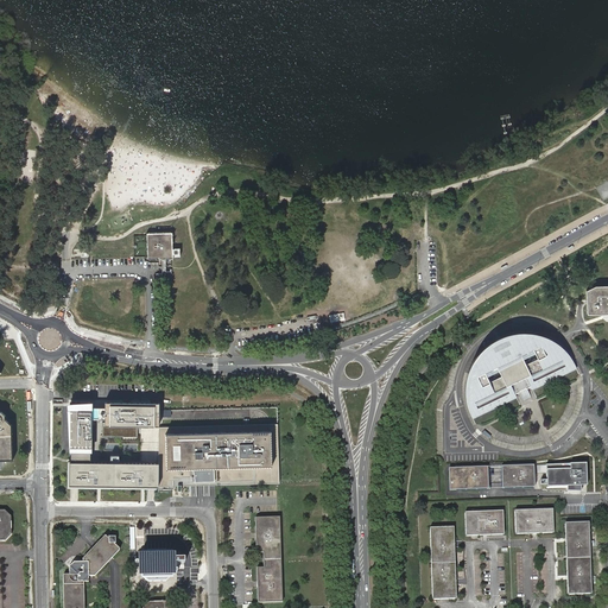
[(171,232),(146,233),(147,258),(171,257),(171,254),(171,247),(171,232)]
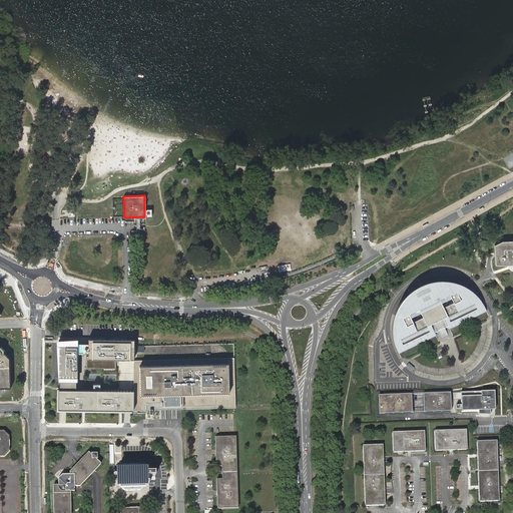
[(512,240),(502,241),(495,245),(495,252),(495,254),(495,258),(495,266),(503,266),(508,266),(509,265),(510,265),(511,264),(512,264),(512,263),(512,240)]
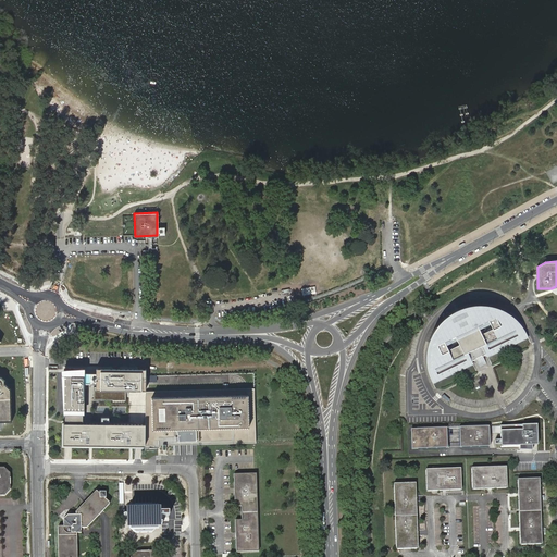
[(486,355),(527,335),(524,331),(522,327),(520,323),(517,320),(514,317),(510,314),(506,312),(504,311),(502,310),(498,308),(494,307),(490,306),(484,305),(480,305),(475,305),(471,305),(467,306),(462,307),(458,309),(454,310),(450,313),(446,316),(443,319),(440,322),(436,325),(435,327),(434,330),(433,331),(432,333),(431,335),(430,337),(429,339),(429,342),(428,344),(428,346),(426,348),(426,349),(426,351),(426,354),(426,356),(426,358),(426,360),(426,363),(426,366),(428,368),(428,370),(428,372),(429,374),(430,376),(431,379),(432,381),(472,361),(474,356),(472,353),(477,350),(479,349),(481,353),(486,355)]
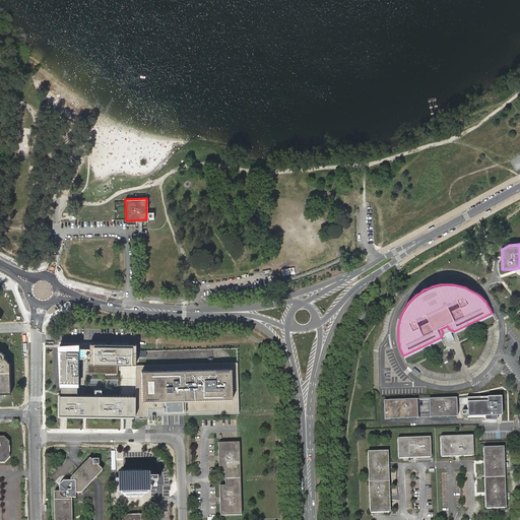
[(494,316),(492,313),(454,331),(456,334),(494,316)]
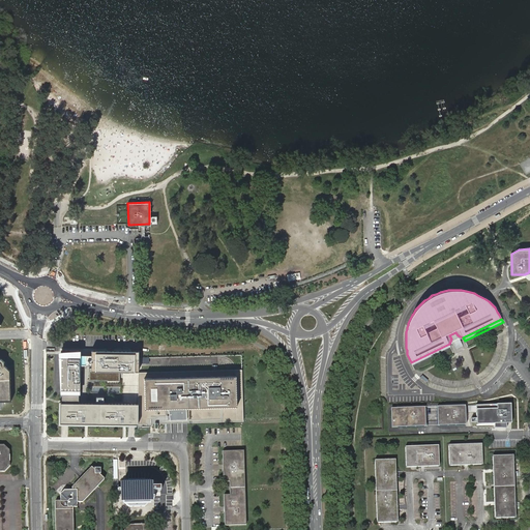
[(449,344),(411,362),(412,365),(450,347),(449,344)]
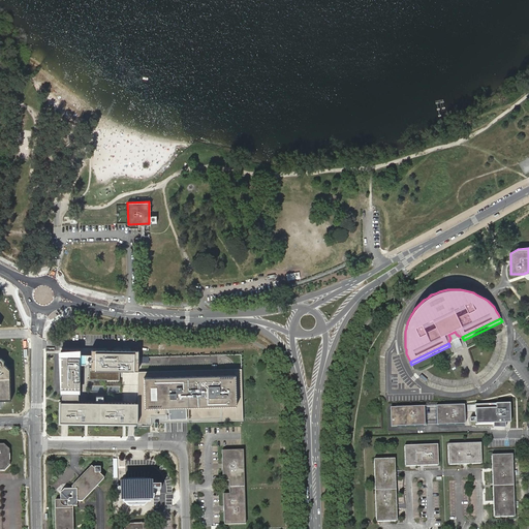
[(137,369),(137,348),(132,348),(90,348),(89,354),(80,353),(80,349),(56,350),(60,393),(59,401),(57,422),(139,421),(137,369)]
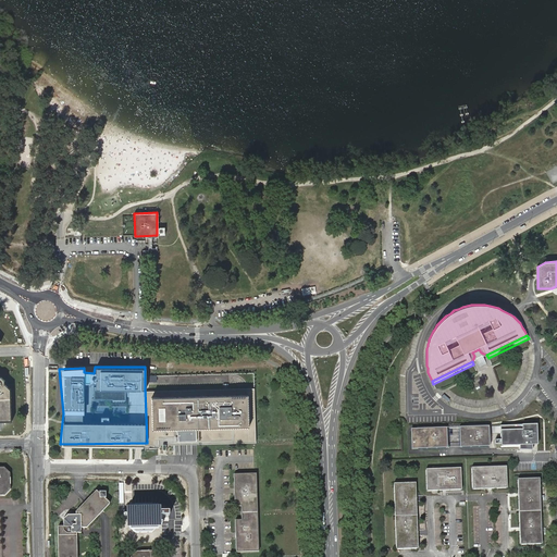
[(0,421),(13,421),(12,386),(5,381),(5,378),(0,373),(0,372),(0,421)]
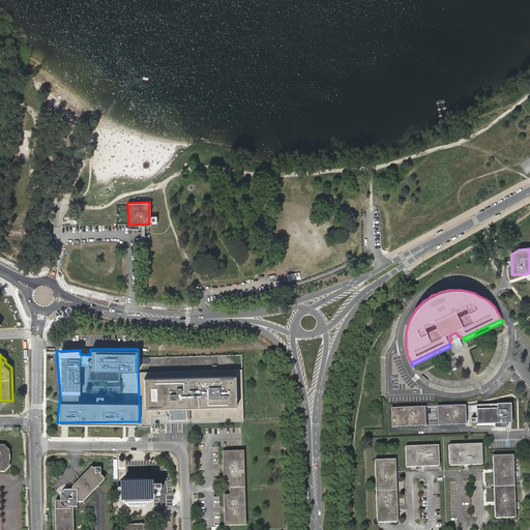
[(194,421),(242,420),(241,369),(138,370),(140,421),(194,421)]
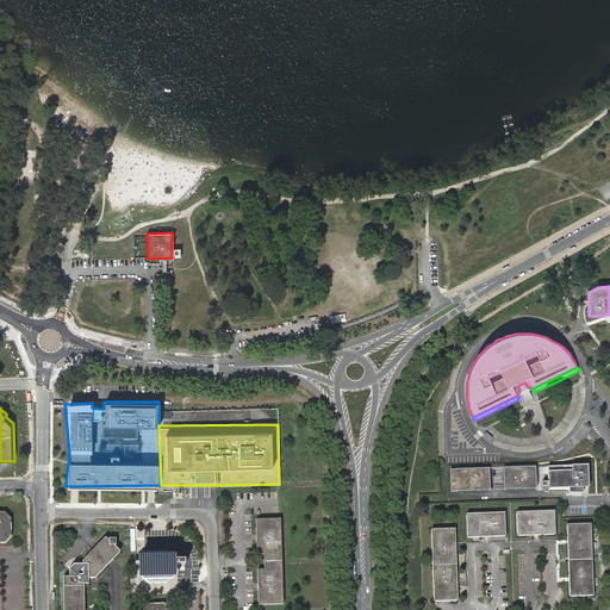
[(587,466),(548,467),(548,483),(542,483),(542,486),(548,486),(548,490),(568,489),(568,493),(583,493),(583,489),(589,487),(587,466)]
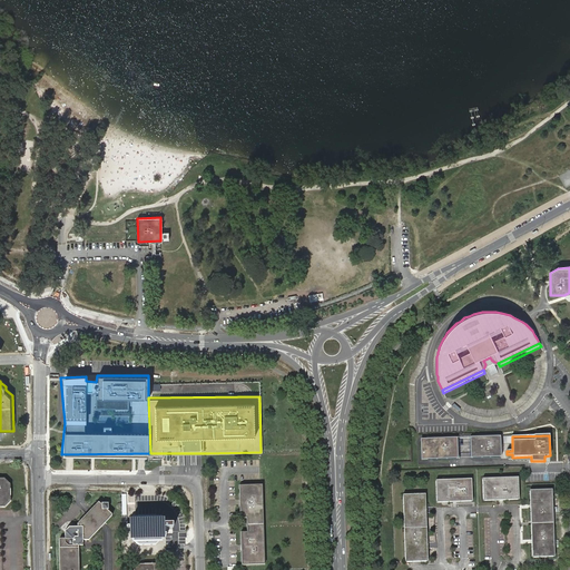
[(500,436),(470,438),(471,459),(501,458),(500,436)]
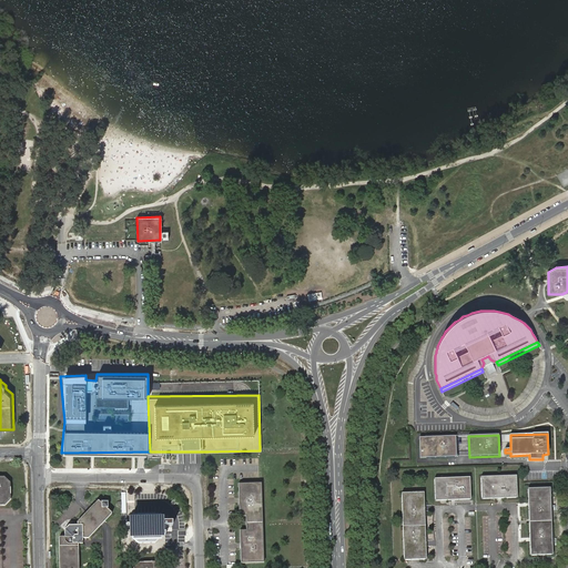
[(419,458),(456,457),(455,436),(423,437),(419,442),(419,458)]
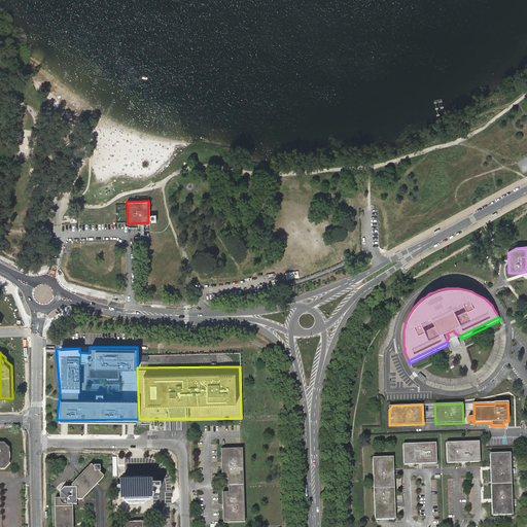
[(4,443),(0,442),(0,468),(5,468),(10,463),(10,448),(4,443)]
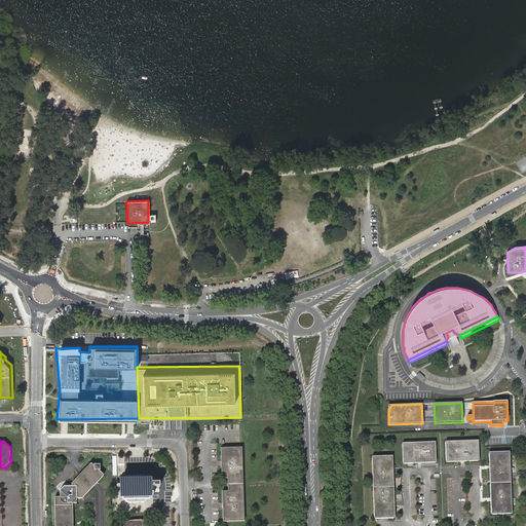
[(446,462),(479,461),(478,441),(445,442),(446,462)]
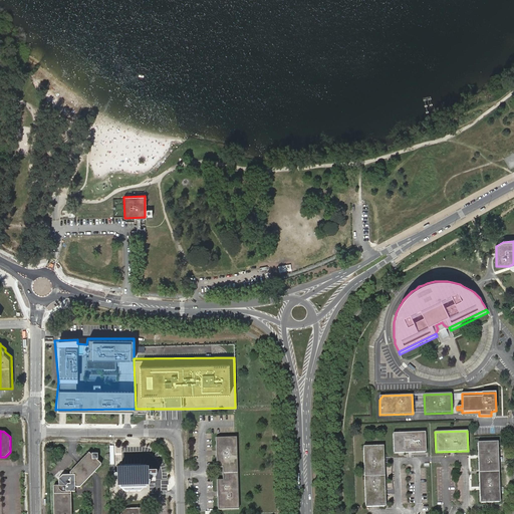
[(392,434),(393,454),(425,452),(424,433),(392,434)]
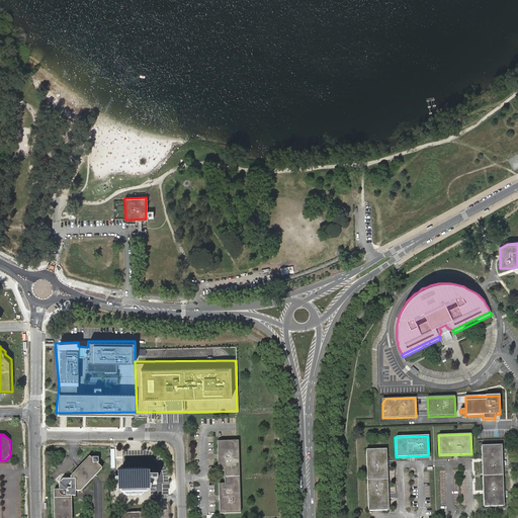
[(239,438),(218,438),(218,468),(224,468),(225,482),(219,482),(219,512),(241,511),(239,438)]
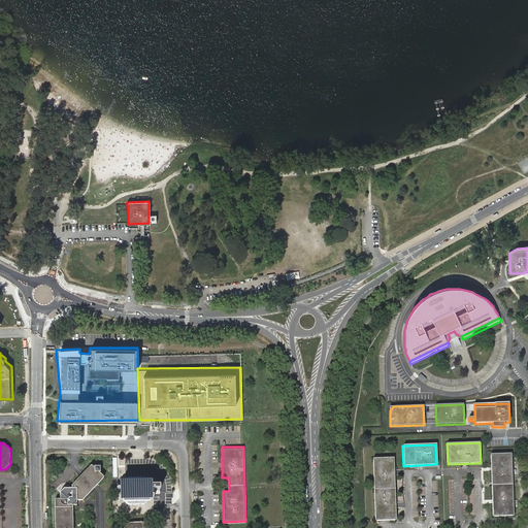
[(493,517),(514,516),(512,454),(491,454),(492,498),(493,517)]
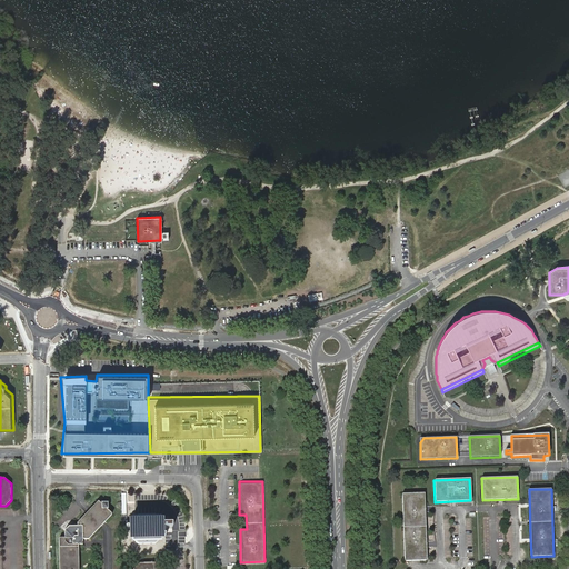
[(401,495),(403,561),(426,561),(423,493),(401,495)]
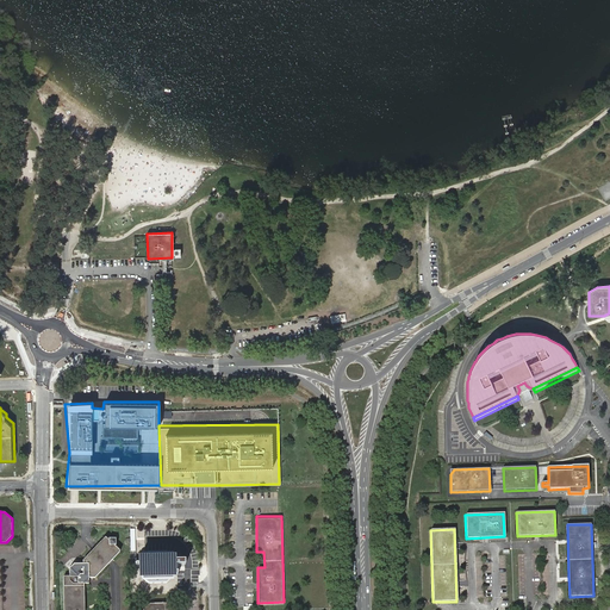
[(64,577),(64,609),(83,609),(83,583),(88,578),(94,578),(119,551),(114,546),(114,539),(107,540),(105,537),(80,565),(73,565),(69,568),(69,577),(64,577)]
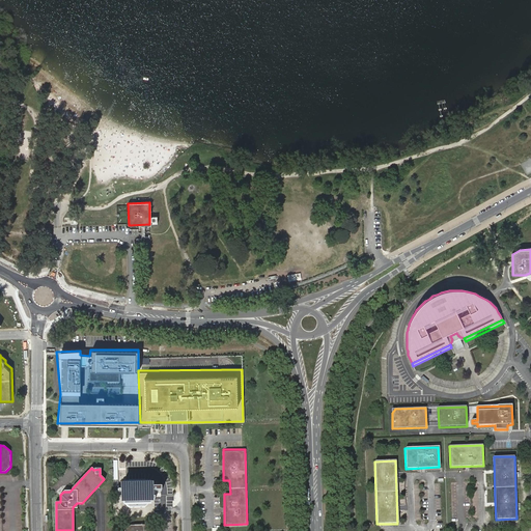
[(144,481),(129,482),(122,488),(123,503),(129,508),(145,508),(150,503),(149,487),(144,481)]
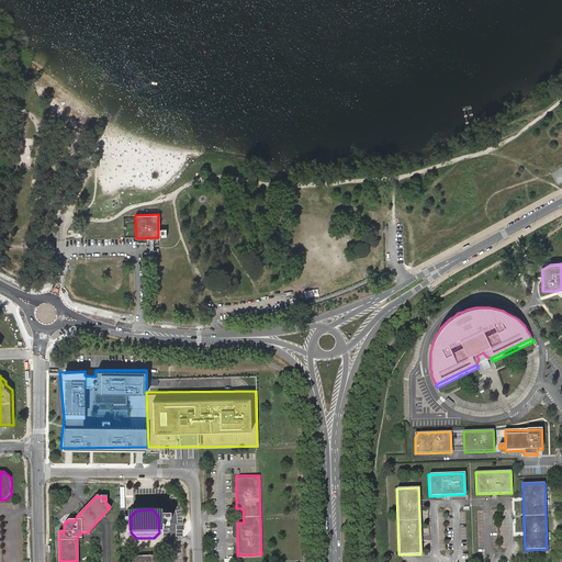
All buildings are outlined.
